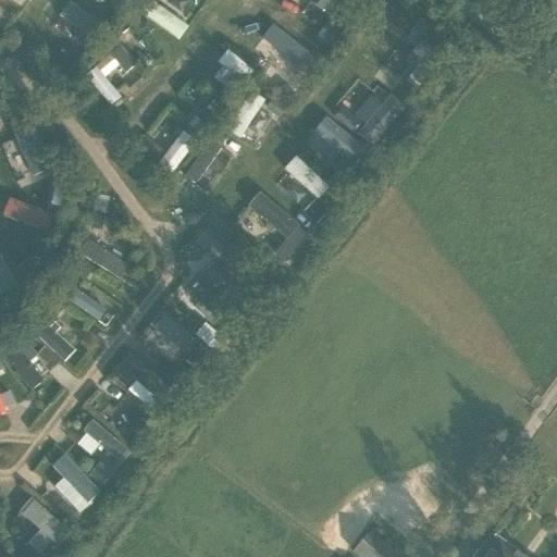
[(155,0),(177,28),(188,20),(172,0),(155,0)]
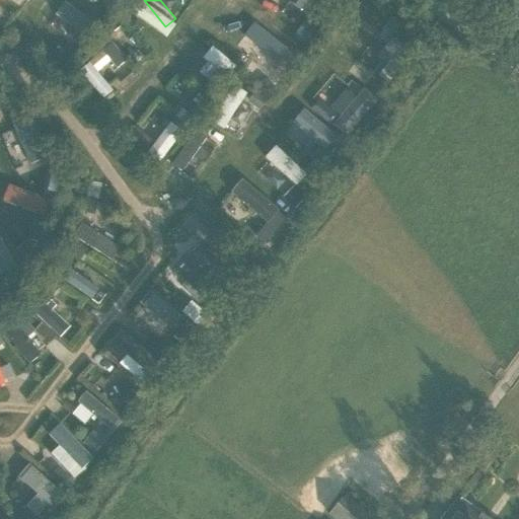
[(289,15),(278,26),(290,39),(301,28),(289,15)]
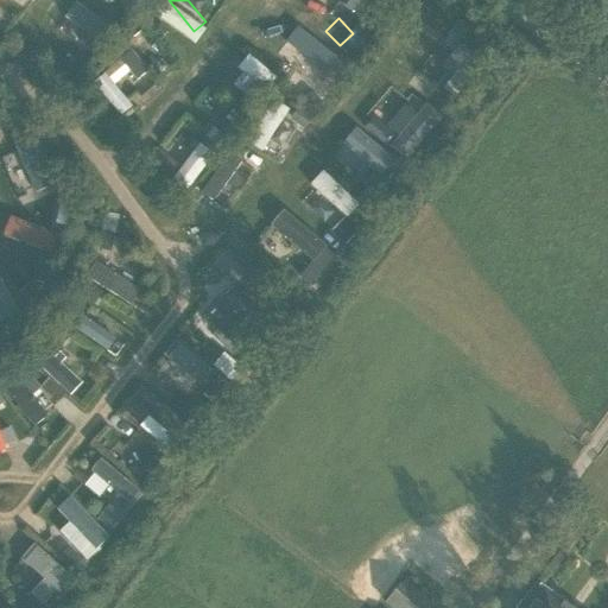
[(127,39),(150,84),(169,75),(145,30),(127,39)]
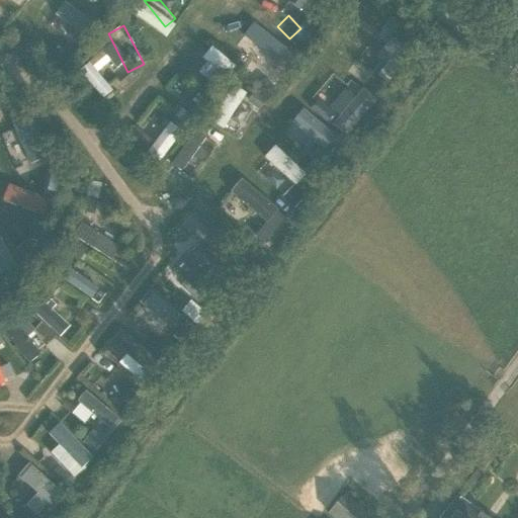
[(269,71),(280,59),(251,32),(240,45),(269,71)]
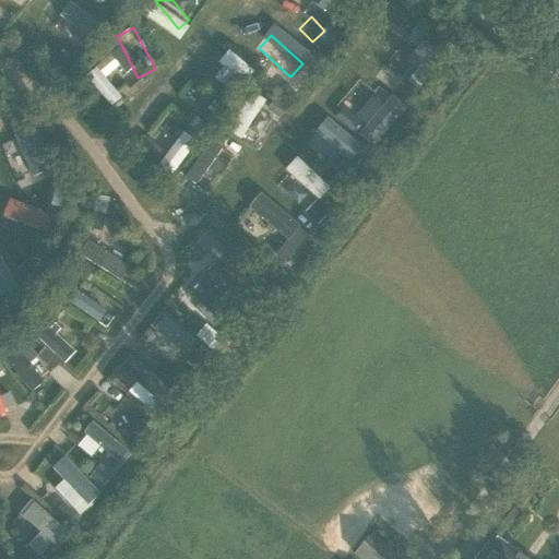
[(222,64),(213,81),(232,90),(247,60),(226,49),(218,63),(222,64)]
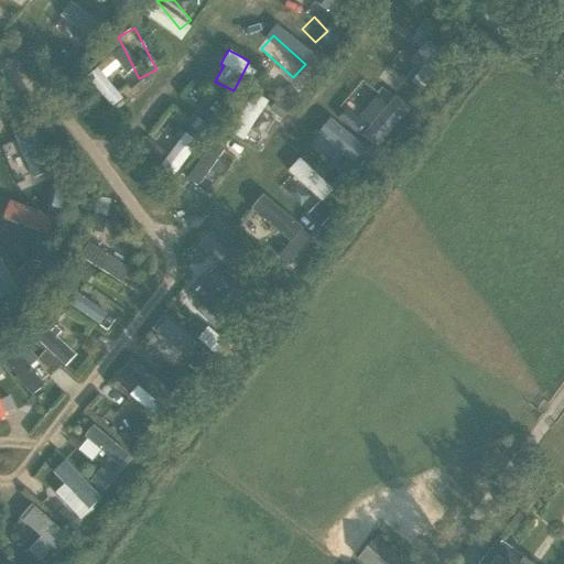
[(251,90),(231,136),(249,143),(269,99),(251,90)]
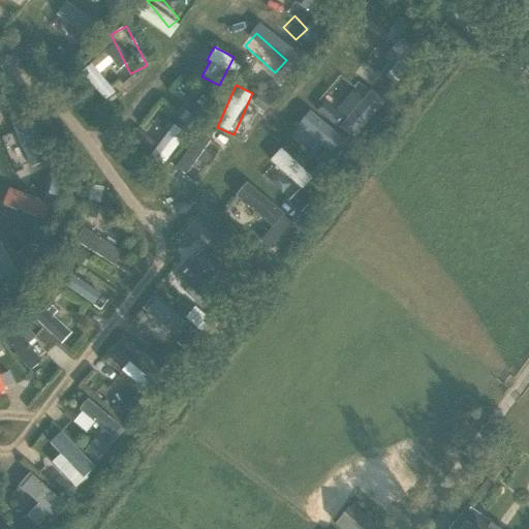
[(162,111),(151,122),(178,149),(189,137),(162,111)]
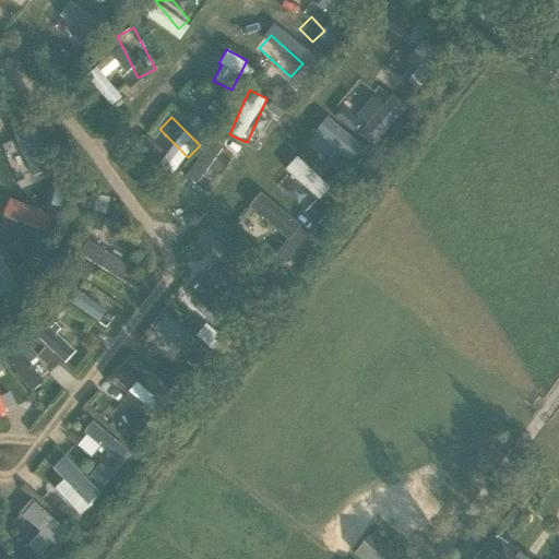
[(23,128),(4,152),(24,166),(18,175),(30,183),(40,169),(30,162),(43,143),(23,128)]
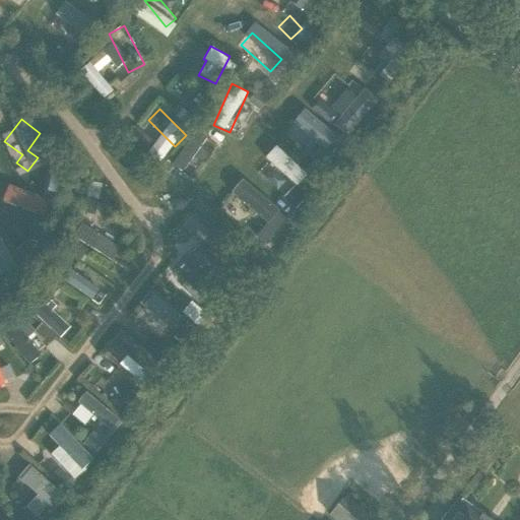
[(184,176),(211,139),(197,129),(170,166),(184,176)]
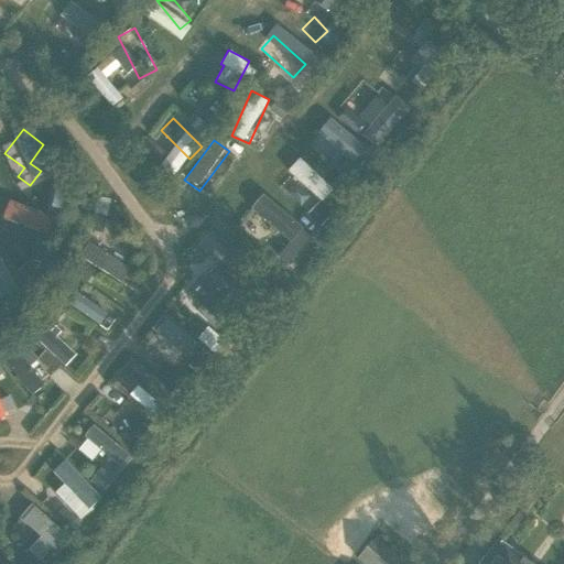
[(3,225),(50,235),(54,213),(8,203),(3,225)]
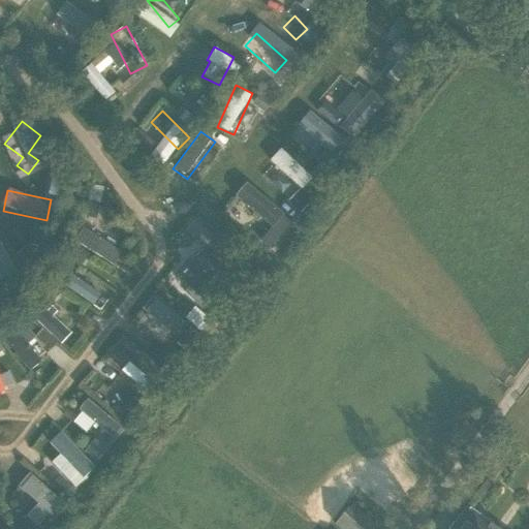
[(79,245),(117,266),(125,250),(87,229),(79,245)]
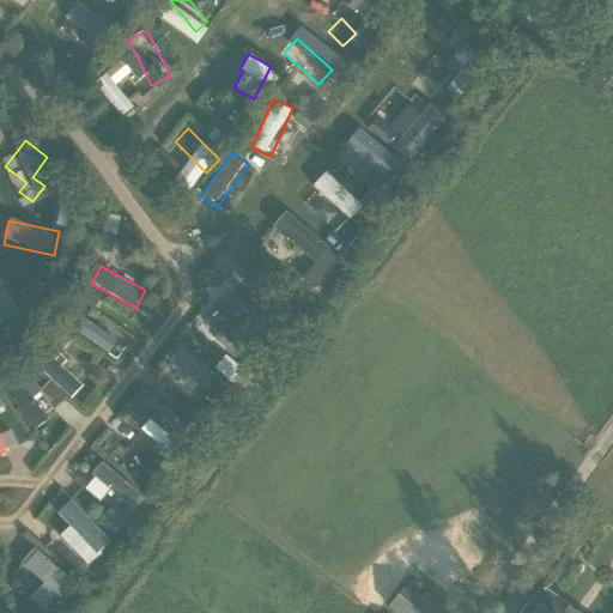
[(0,333),(11,329),(0,303),(0,333)]
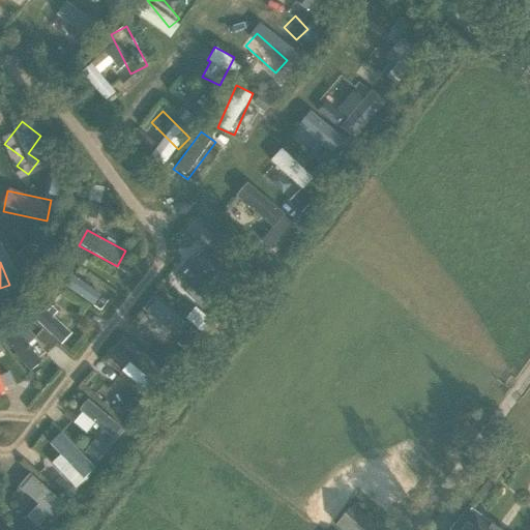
[(66,288),(101,313),(113,296),(77,272),(66,288)]
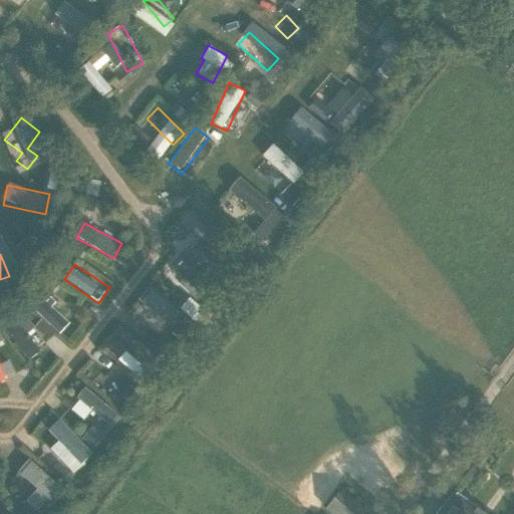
[(32,313),(62,335),(72,322),(41,300),(32,313)]
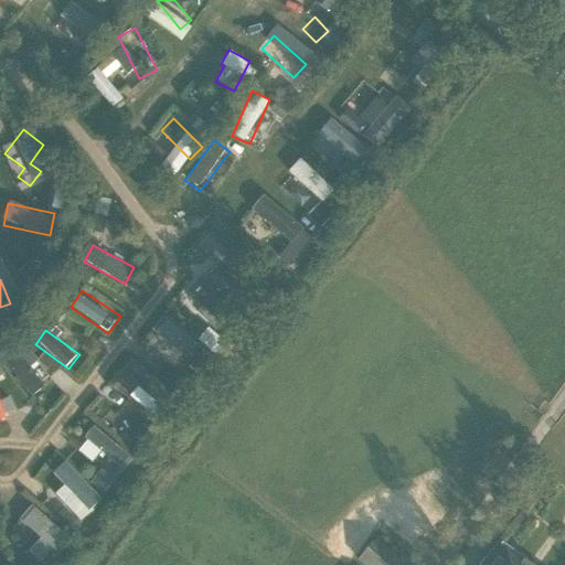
[(87,339),(83,352),(96,356),(100,343),(87,339)]
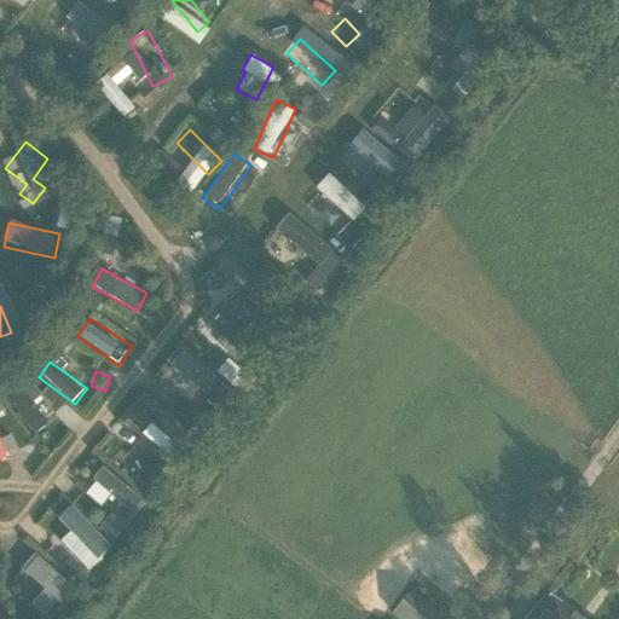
[(35,435),(50,423),(21,388),(6,400),(35,435)]
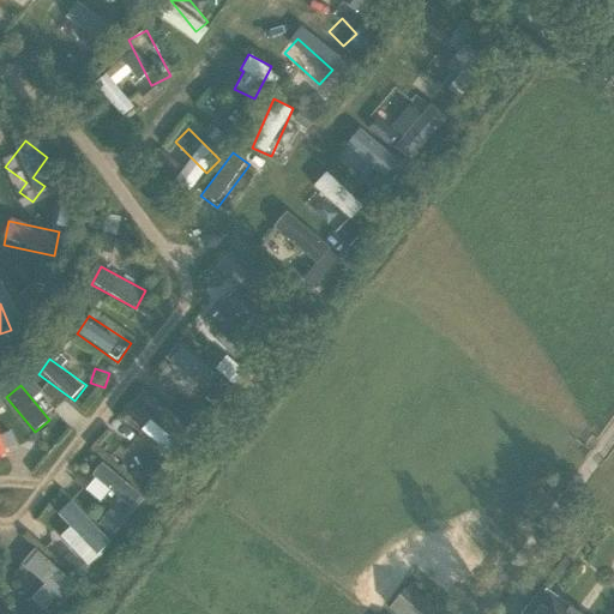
[(409,585),(389,611),(391,613),(438,613),(440,612),(409,585)]
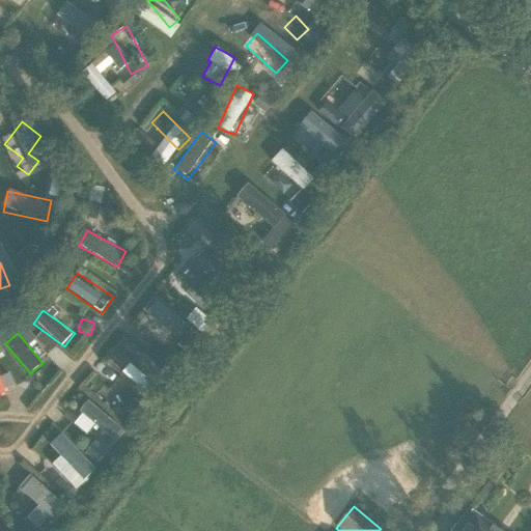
[(496,530),(469,510),(453,530),(496,530)]
